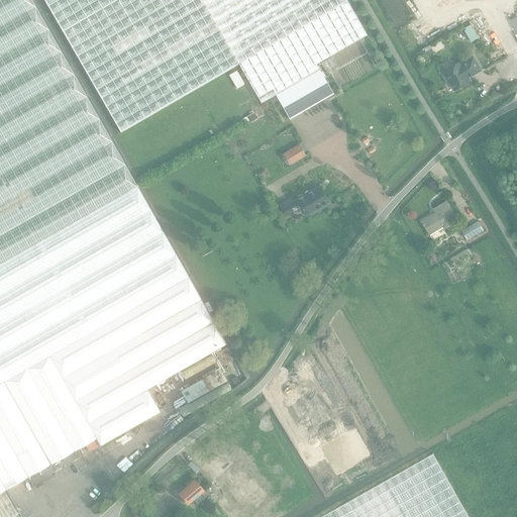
[(0,0),(0,382),(188,276),(30,0),(0,0)]
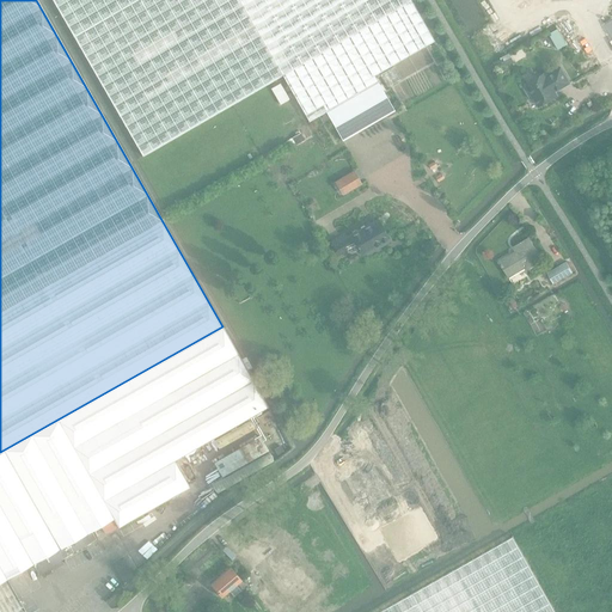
[(51,0),(142,155),(282,75),(410,1),(409,0),(51,0)]
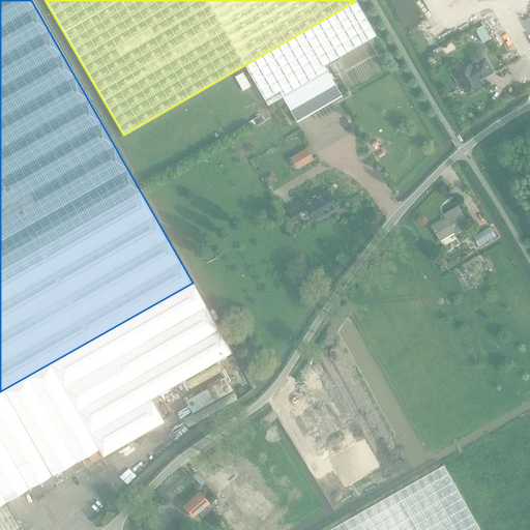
[(355,1),(244,65),(267,105),(282,96),(326,70),(323,65),(375,35),(355,1)]
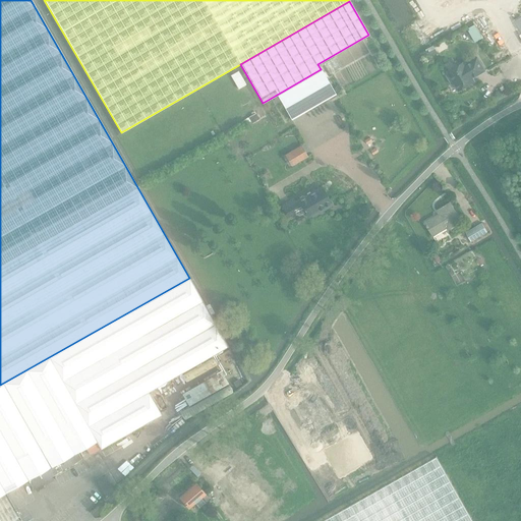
[(432,45),(425,50),(429,57),(438,52),(432,45)]
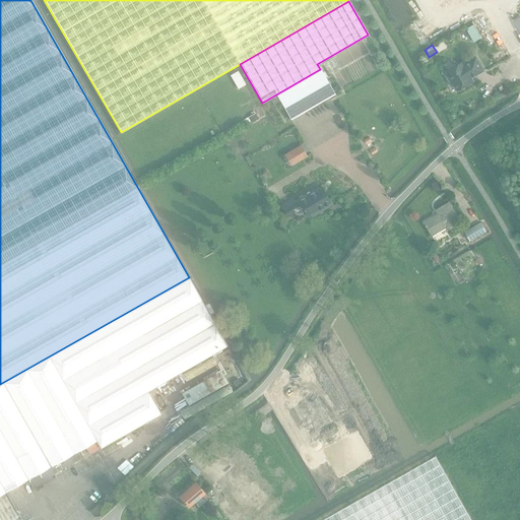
[(334,57),(322,64),(328,74),(340,68),(334,57)]
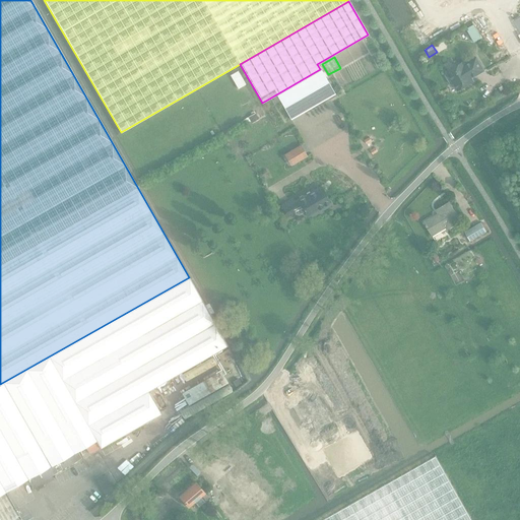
[(475,57),(463,65),(462,63),(446,72),(447,73),(445,75),(450,83),(452,82),(457,90),(472,81),(470,77),(475,74),(476,75),(483,71),(475,57)]
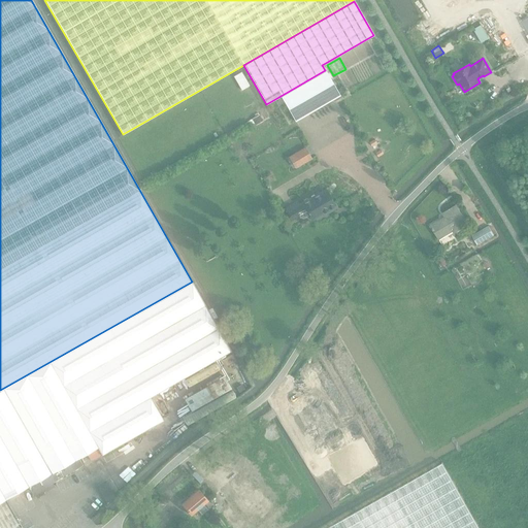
[(325,70),(281,96),(295,122),(339,96),(325,70)]
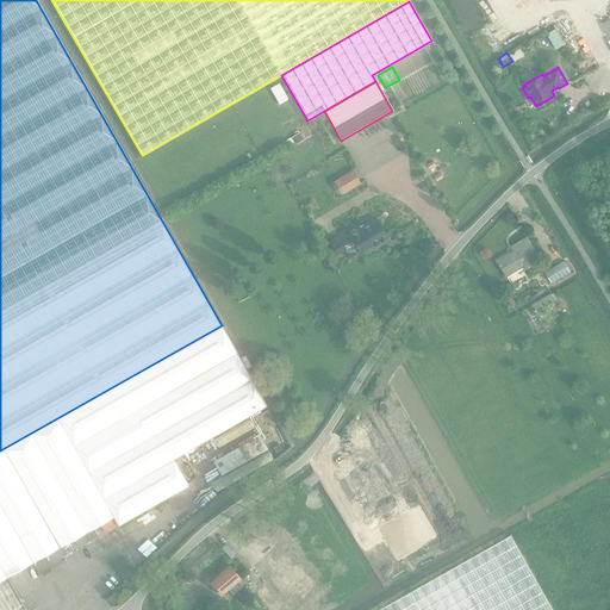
[(279,83),(269,88),(279,105),(287,99),(279,83)]
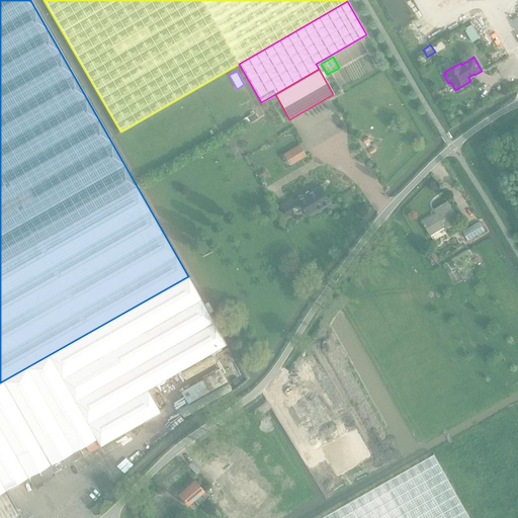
[(299,145),(283,154),(289,165),(306,155),(299,145)]
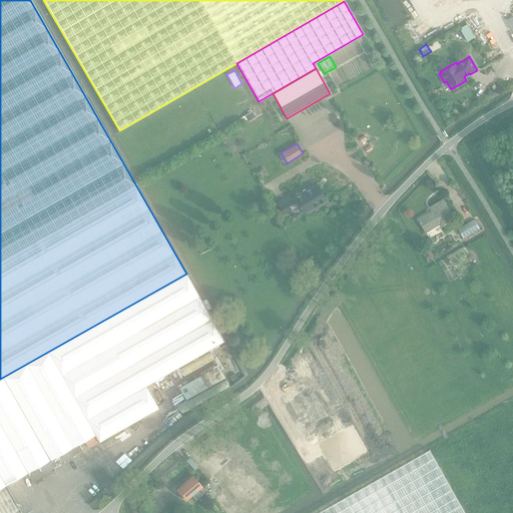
[(319,206),(327,201),(316,184),(291,199),(288,196),(277,202),(283,213),(298,204),(303,213),(318,204),(319,206)]
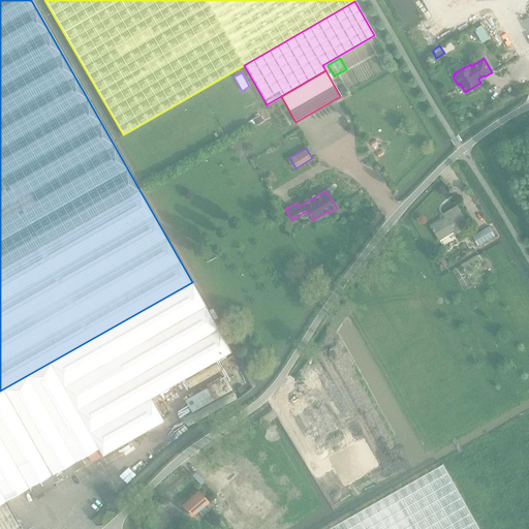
[(455,232),(467,225),(456,206),(443,214),(445,218),(431,226),(439,240),(454,230),(455,232)]
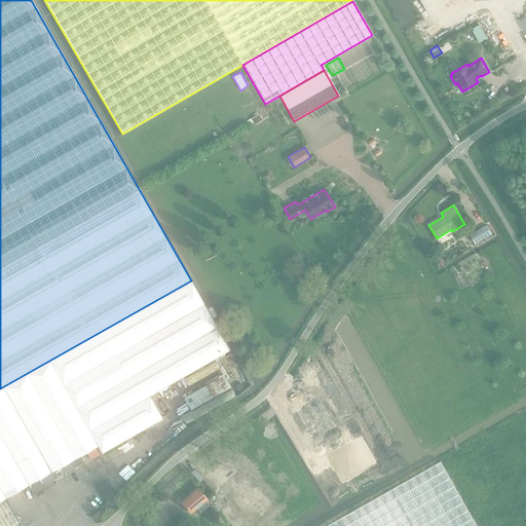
[(476,243),(492,234),(487,226),(472,235),(476,243)]
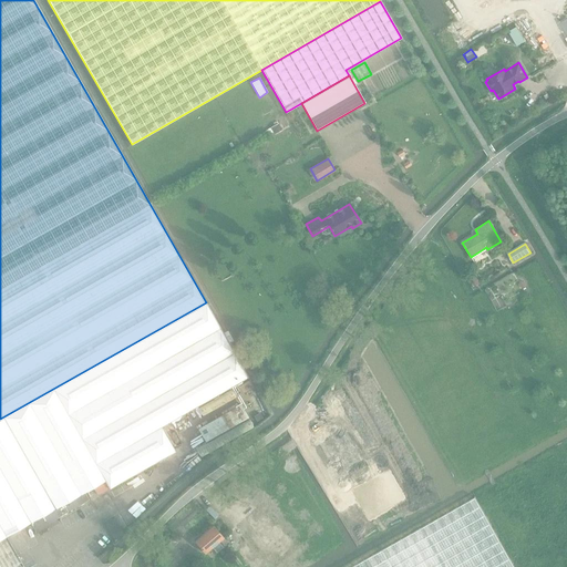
[(0,419),(0,538),(30,523),(35,533),(58,521),(55,518),(88,500),(83,492),(104,480),(110,488),(175,451),(162,426),(248,378),(206,302),(0,419)]
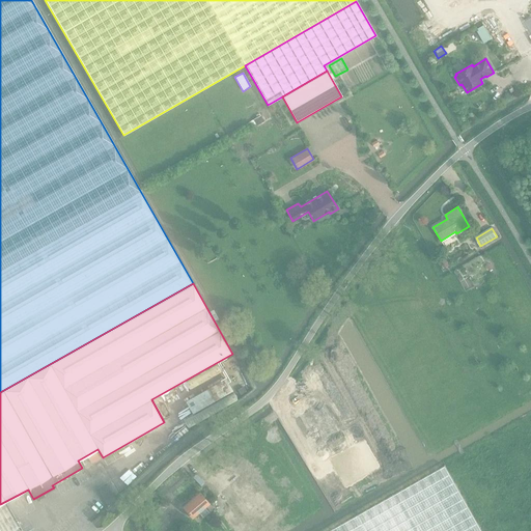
[(222,362),(225,369),(236,363),(233,356),(222,362)]
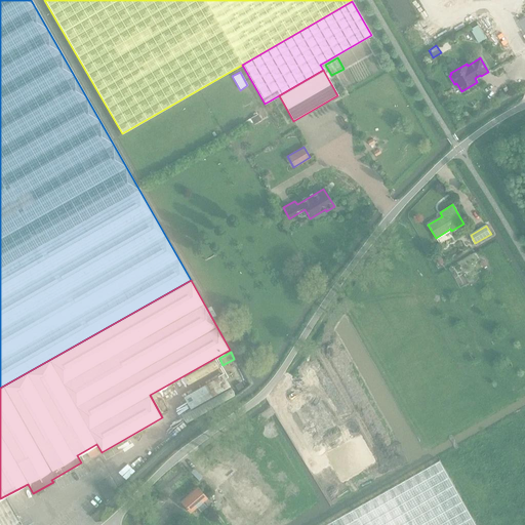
[(309,372),(300,377),(308,390),(303,393),(308,403),(328,392),(324,386),(330,382),(327,376),(326,374),(325,374),(323,370),(312,377),(309,372)]
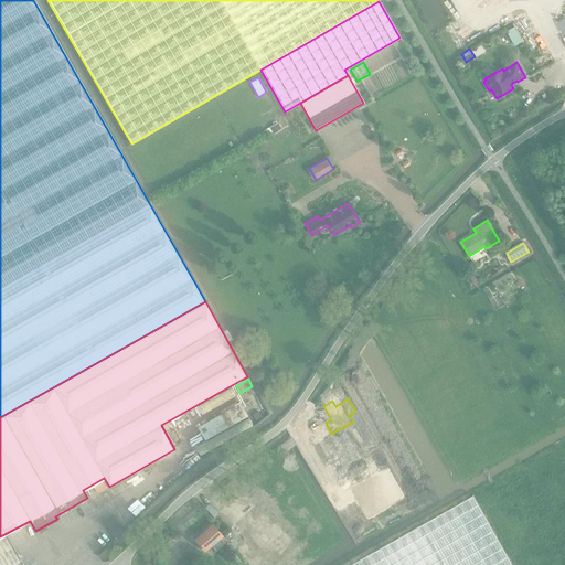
[(240,403),(209,420),(216,433),(247,415),(240,403)]
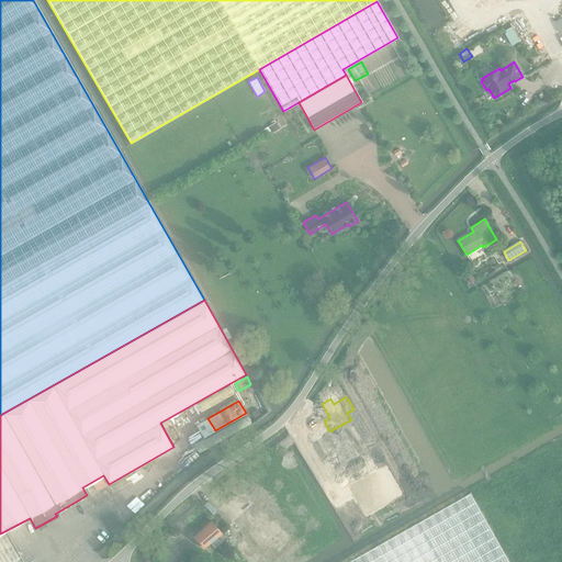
[(255,417),(265,412),(261,406),(251,412),(255,417)]
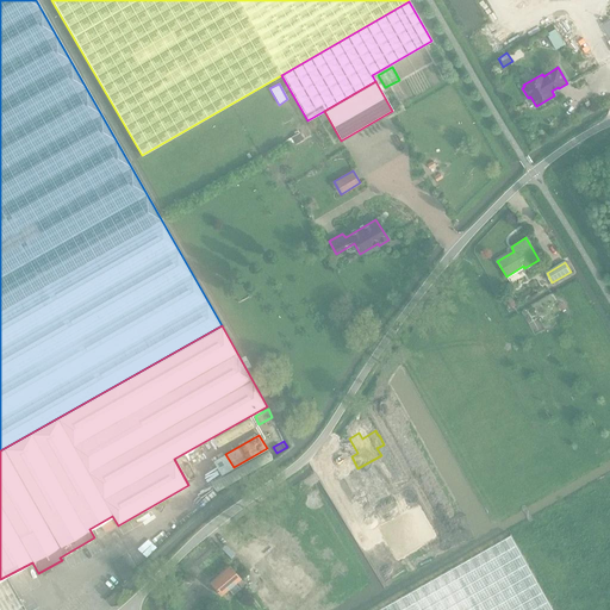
[(378,473),(347,491),(367,527),(398,509),(391,497),(380,503),(374,491),(384,485),(378,473)]
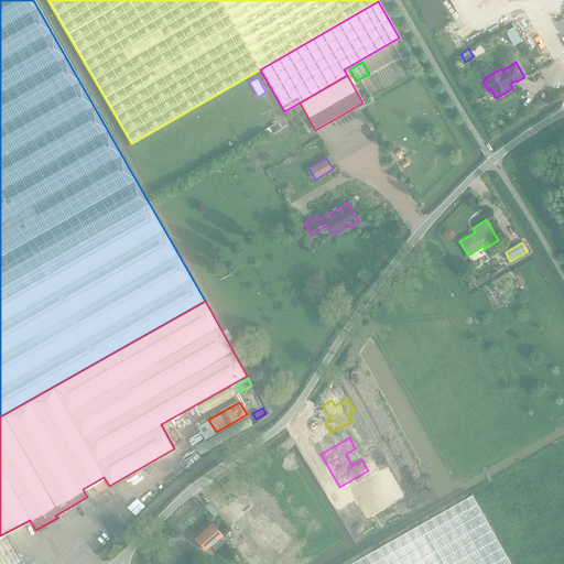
[(273,486),(253,498),(260,510),(271,503),(277,513),(279,512),(286,525),(290,523),(291,524),(293,522),(296,519),(290,507),(291,506),(288,499),(294,496),(292,491),(293,491),(286,478),(285,479),(283,476),(271,483),(273,486)]
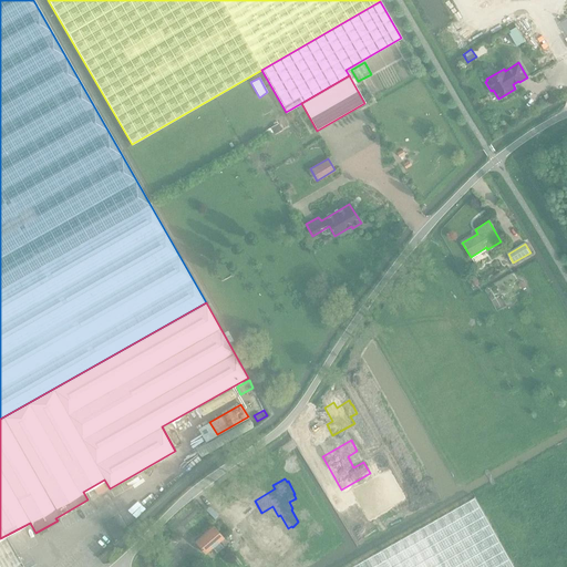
[(383,484),(359,498),(369,517),(393,504),(383,484)]
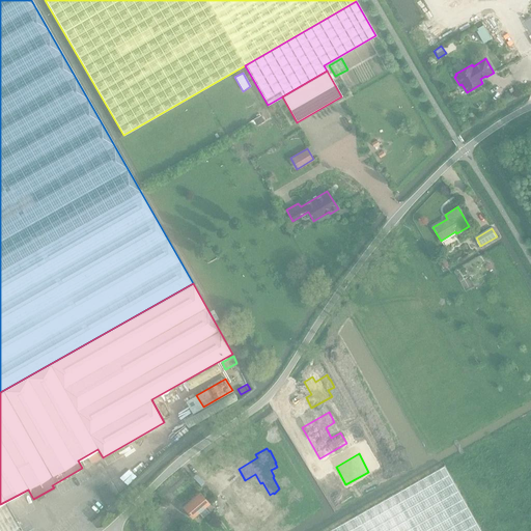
[(328,530),(481,530),(445,466),(328,530)]
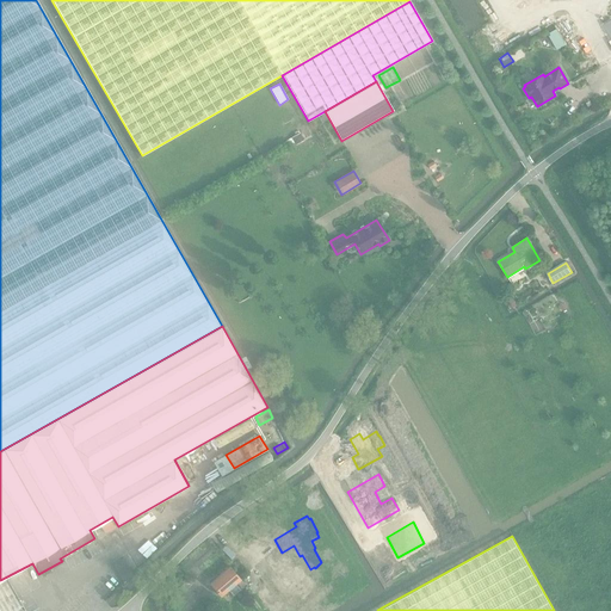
[(235,584),(240,580),(229,567),(210,582),(221,596),(228,590),(233,596),(240,590),(235,584)]
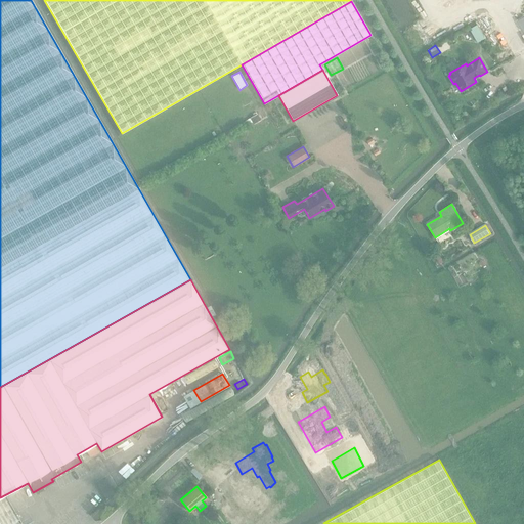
[(255,504),(245,510),(248,516),(258,510),(255,504)]
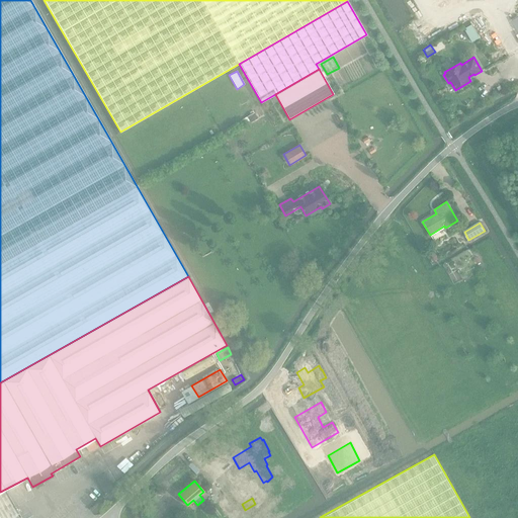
[(255,504),(245,510),(248,515),(258,509),(255,504)]
